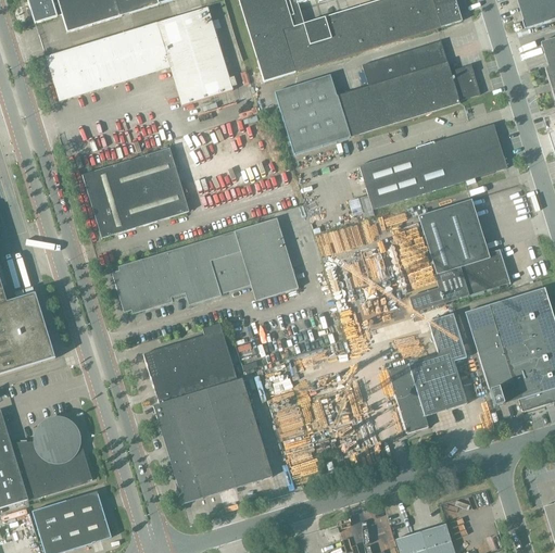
[(27,0),(30,7),(35,22),(58,15),(57,14),(62,12),(67,30),(166,0),(27,0)]
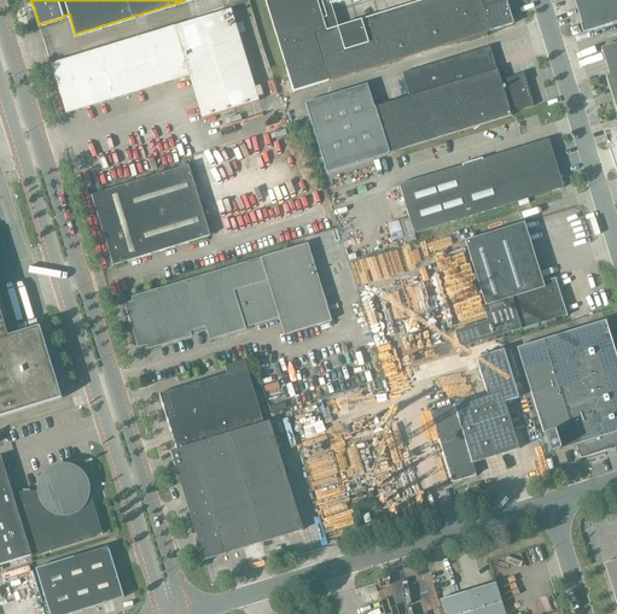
[(330,1),(333,0),(353,0),(263,0),(292,88),(349,72),(512,22),(505,0),(413,0),(336,24),(330,1)]
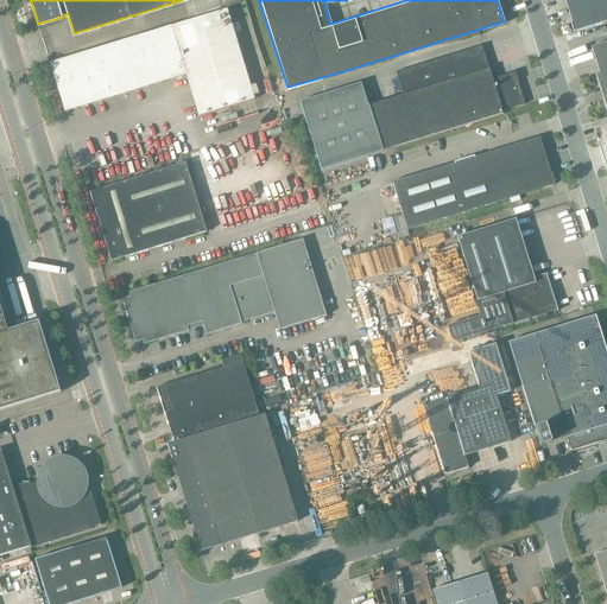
[(569,0),(579,27),(606,18),(606,0),(569,0)]
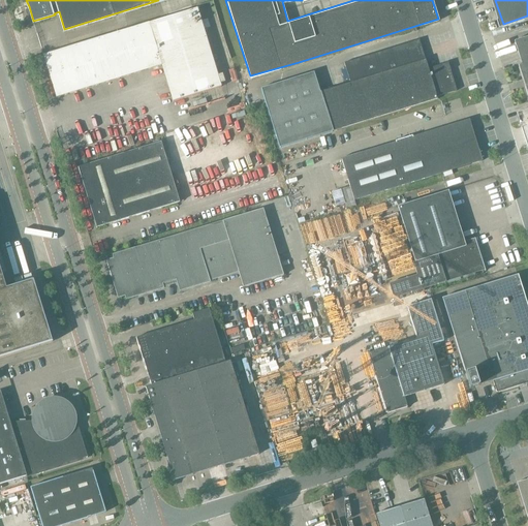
[(197,5),(43,53),(57,95),(162,63),(173,99),(221,84),(197,5)]
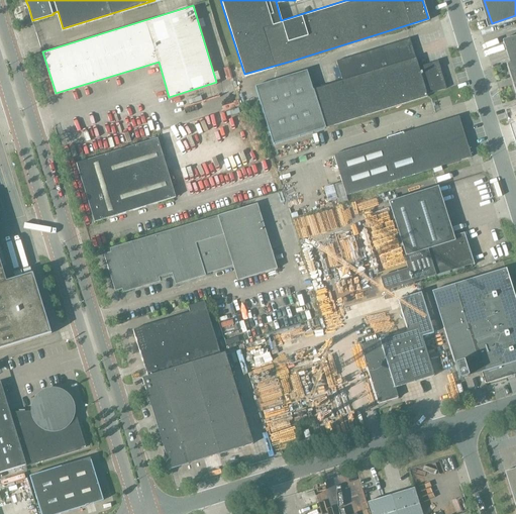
[(507,61),(515,89),(515,33),(504,37),(510,60),(507,61)]
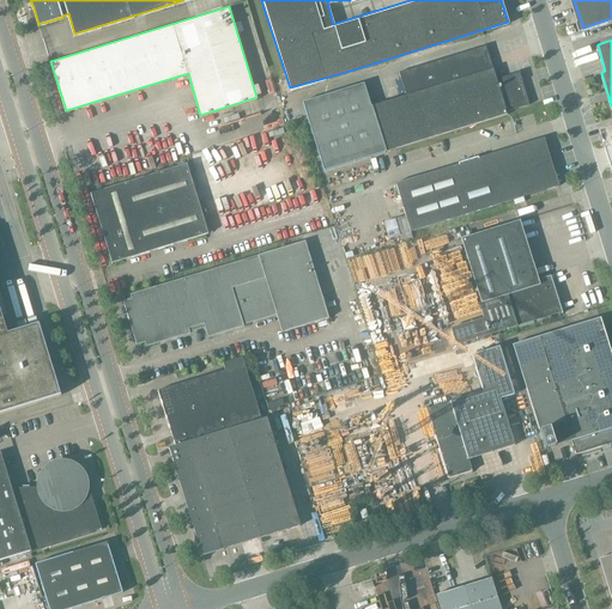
[(407,92),(373,103),(365,80),(304,99),(326,168),(387,148),(508,111),(508,109),(531,102),(520,69),(497,77),(488,43),(400,69),(407,92)]
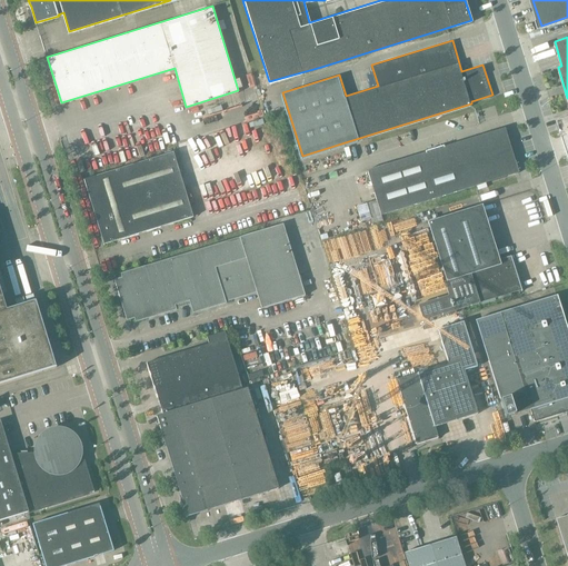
[(470,129),(460,131),(449,135),(439,138),(428,141),(417,145),(407,148),(396,151),(386,155),(375,158),(365,161),(354,165),(344,168),(332,171),(321,175),(310,178),(317,199),(324,220),(335,217),(346,214),(356,210),(367,207),(377,204),(388,200),(399,197),(409,194),(420,190),(430,187),(441,185),(451,181),(462,178),(472,175),(484,171),(495,168),(512,162),(509,151),(506,141),(504,130),(500,119),(481,126),(470,129)]
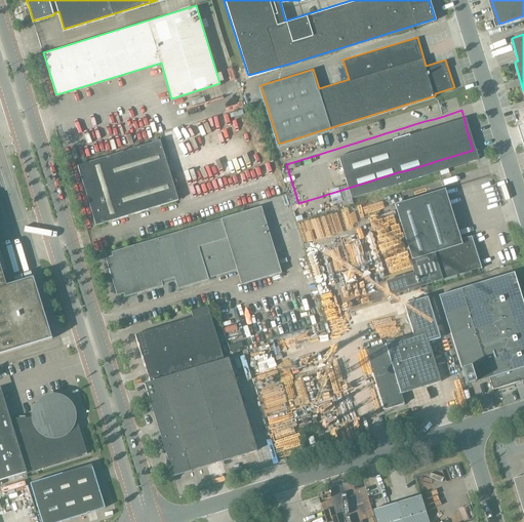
[(160,138),(78,164),(96,224),(178,198),(160,138)]
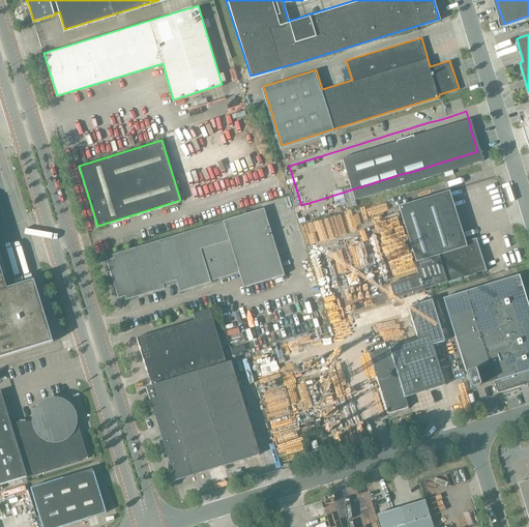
[(487,267),(477,236),(466,239),(450,188),(400,204),(421,272),(390,282),(395,296),(487,267)]
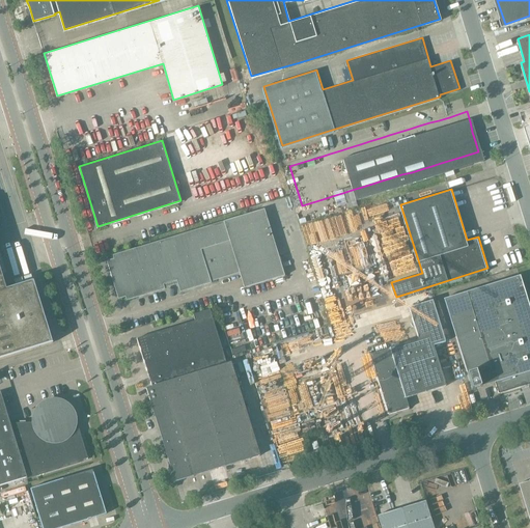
[(115,257),(108,259),(119,296),(127,294),(128,298),(179,282),(182,289),(212,280),(211,278),(240,269),(245,286),(285,274),(265,207),(224,219),(224,220),(150,242),(151,242),(114,253),(115,257)]
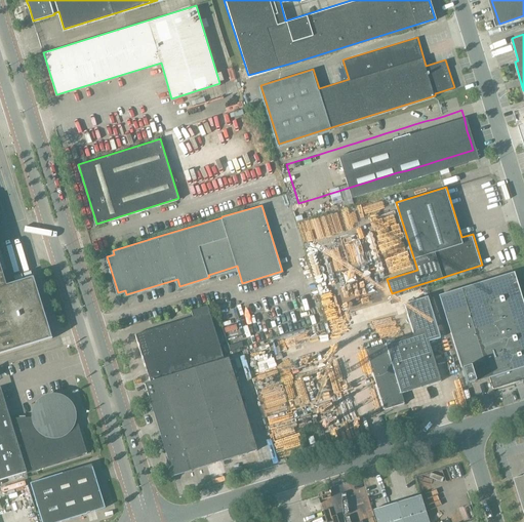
[(8,283),(0,257),(0,352),(53,336),(35,275),(8,283)]
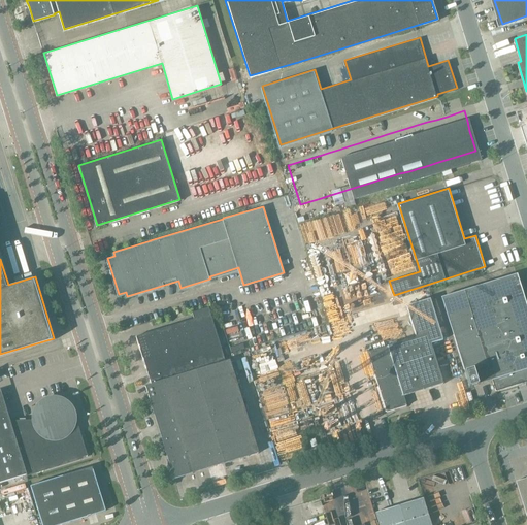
[(470,386),(494,379),(497,389),(526,380),(526,300),(518,271),(442,295),(470,386)]
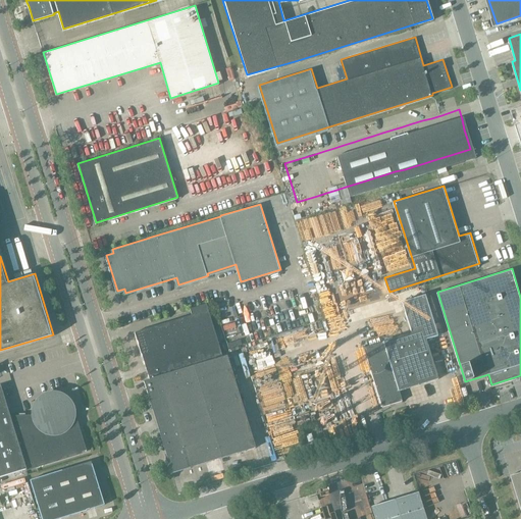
[(427,338),(438,334),(426,294),(403,301),(412,331),(364,346),(382,405),(403,399),(400,390),(439,377),(427,338)]
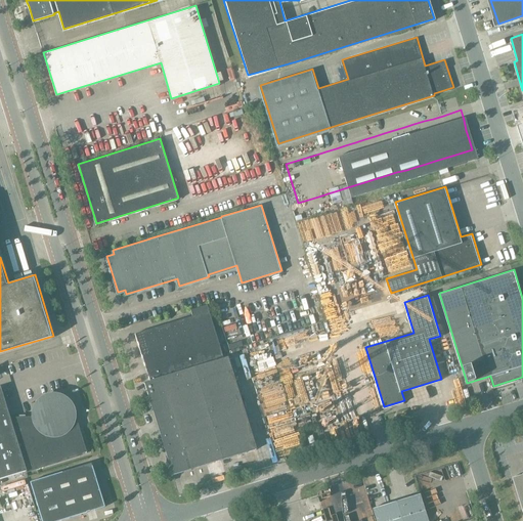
[(186,469),(257,447),(228,355),(224,356),(210,310),(212,309),(210,303),(191,308),(193,314),(159,326),(136,332),(136,333),(138,340),(140,344),(139,344),(142,353),(150,379),(145,381),(150,397),(173,468),(172,468),(174,473),(178,472),(178,471),(186,468),(186,469)]
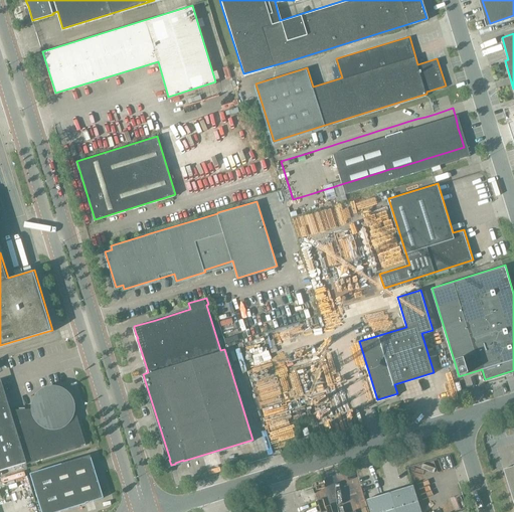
[(71,401),(70,401),(70,399),(69,398),(69,397),(68,396),(67,394),(65,393),(64,392),(63,391),(62,391),(60,390),(59,389),(58,389),(55,389),(53,389),(52,389),(50,389),(48,389),(47,390),(45,391),(44,392),(42,393),(41,394),(40,395),(39,397),(38,398),(37,399),(37,401),(36,402),(36,404),(36,406),(36,407),(11,408),(2,379),(0,379),(0,469),(26,461),(27,462),(27,460),(35,457),(36,458),(87,443),(73,400),(71,401)]
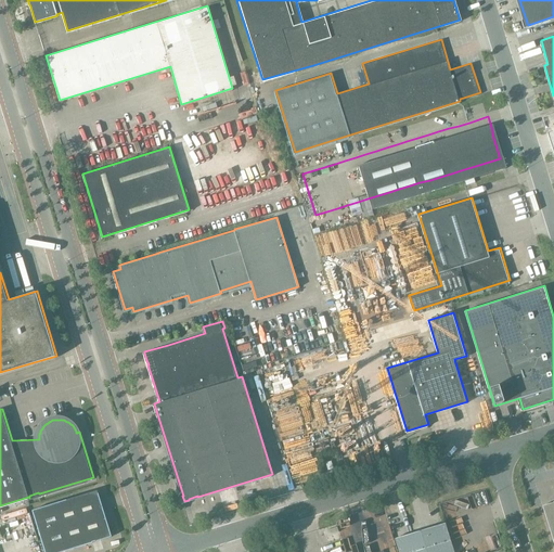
[(98,489),(71,498),(34,509),(47,551),(55,551),(112,535),(98,489)]
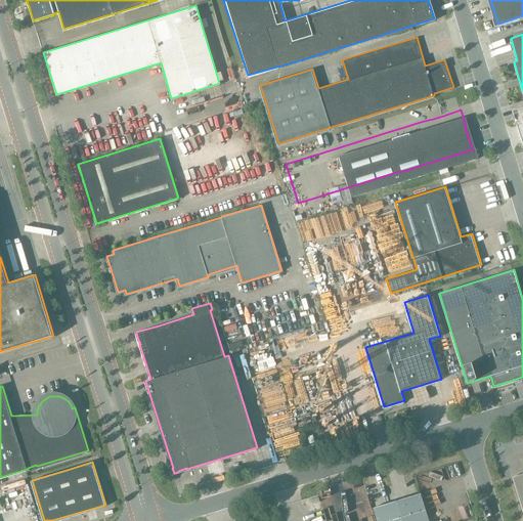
[(522,472),(513,475),(522,508),(522,472)]
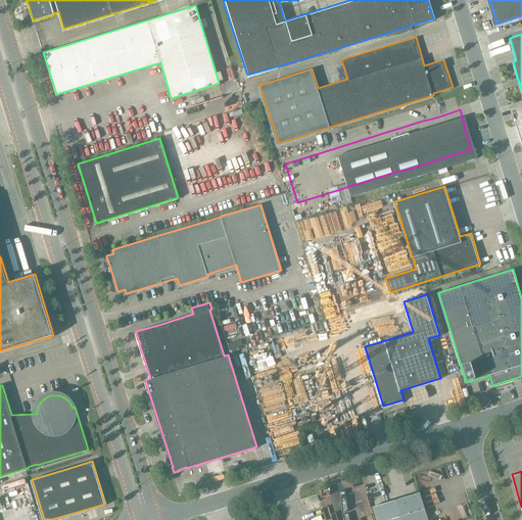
[(423,480),(433,476),(432,472),(422,476),(423,480)]
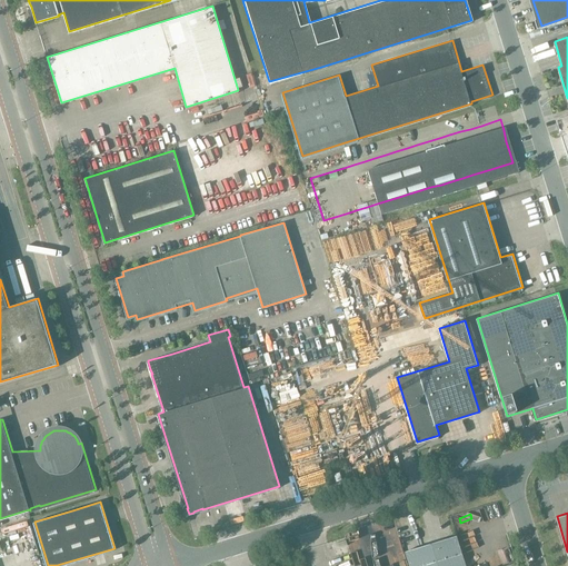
[(467,565),(458,534),(406,549),(410,565),(467,565)]
